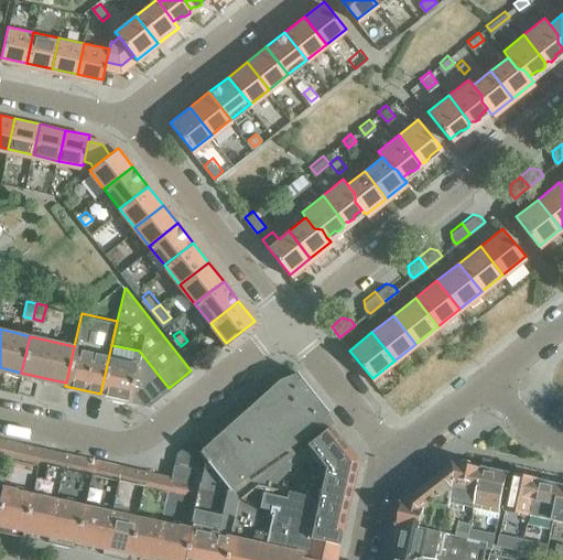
[(100,394),(128,400),(139,351),(111,345),(100,394)]
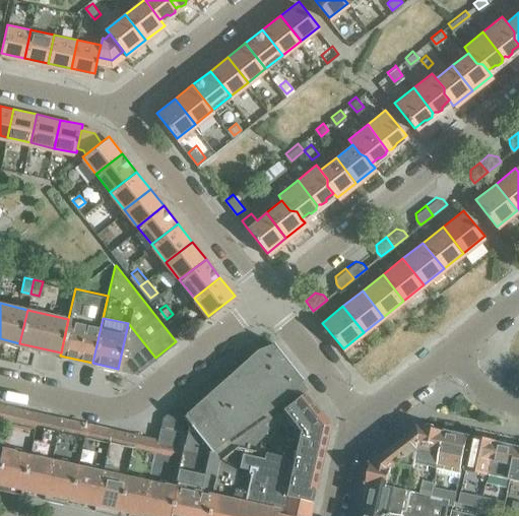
[(187,332),(180,322),(173,327),(181,337),(187,332)]
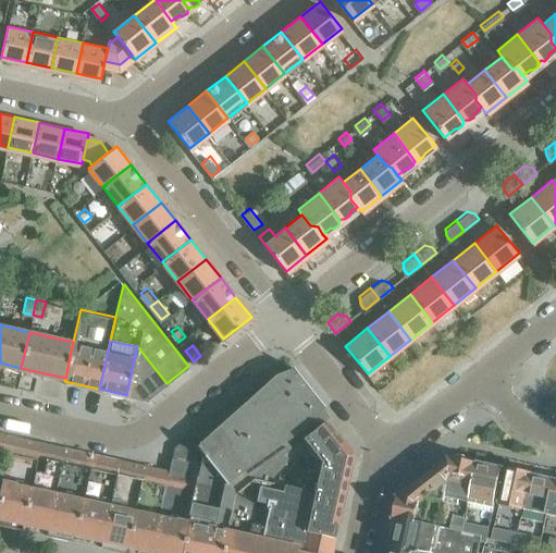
[(137,346),(126,395),(146,400),(167,383),(137,346)]
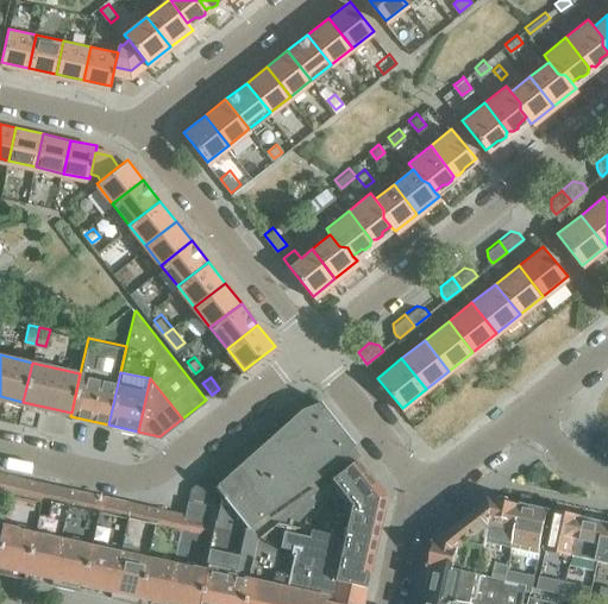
[(248,579),(255,541),(256,538),(331,477),(356,457),(361,453),(352,442),(353,441),(355,442),(355,440),(353,439),(323,402),(321,398),(320,398),(320,400),(302,407),(298,401),(221,461),(230,472),(215,484),(214,485),(221,492),(215,517),(211,536),(205,567),(195,603),(239,603),(243,596),(246,579),(248,579)]
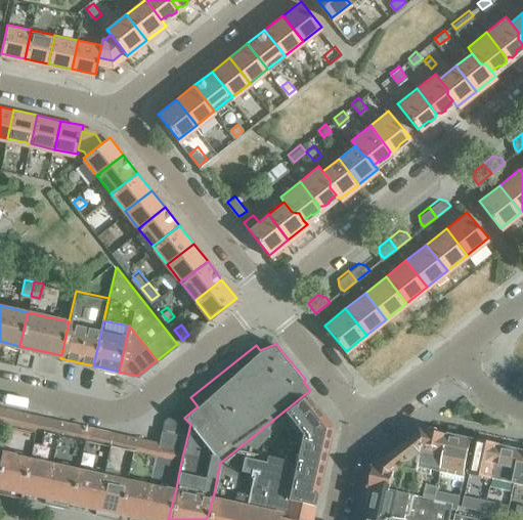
[(0,404),(0,423),(8,425),(12,407),(0,404)]
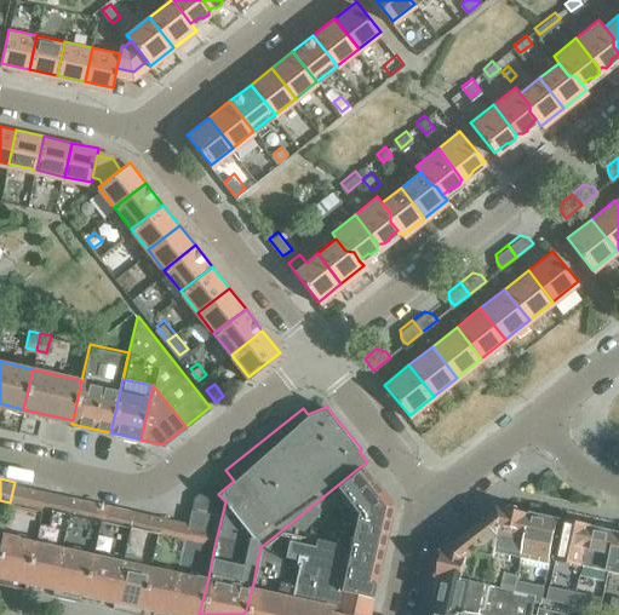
[(218,494),(219,493),(211,481),(195,494),(189,521),(219,527),(225,501),(218,494)]
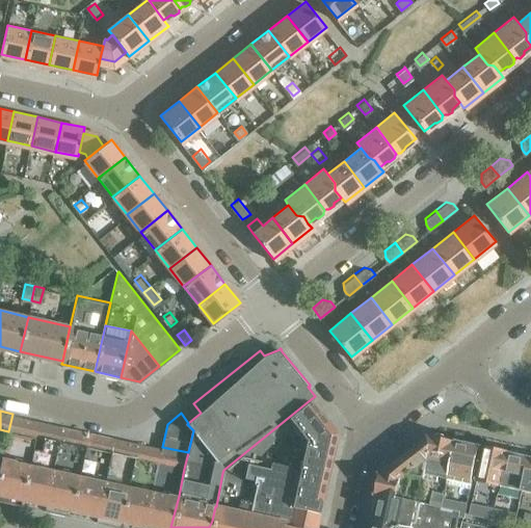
[(12,414),(8,431),(34,437),(38,420),(12,414)]
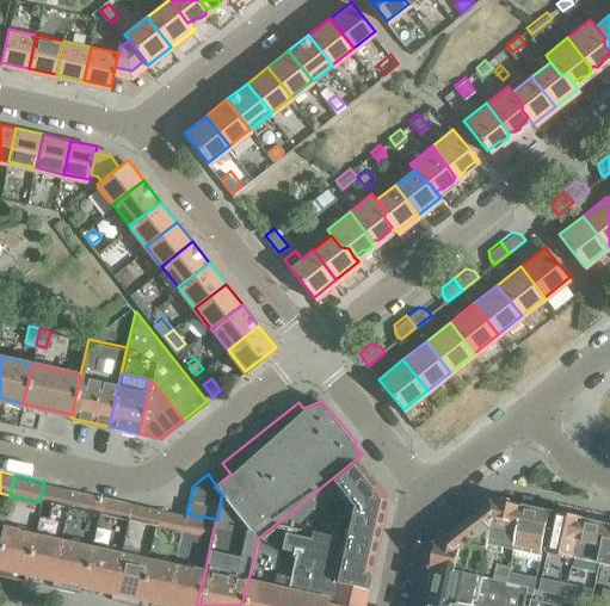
[(44,482),(39,501),(68,508),(73,488),(44,482)]
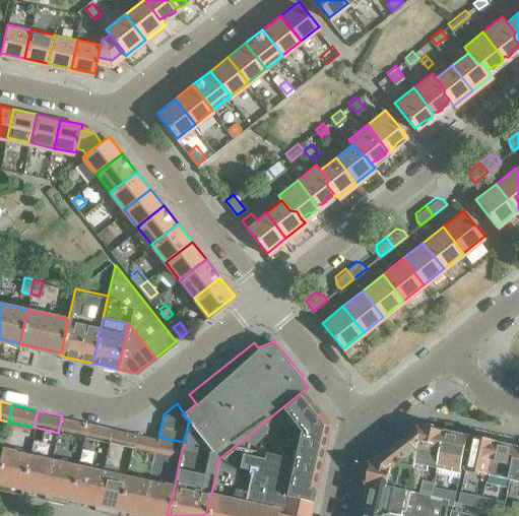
[(315,487),(329,423),(320,411),(299,428),(300,429),(289,476),(217,462),(211,495),(210,495),(207,509),(204,515),(308,515),(310,509),(312,501),(313,501),(316,487),(315,487)]
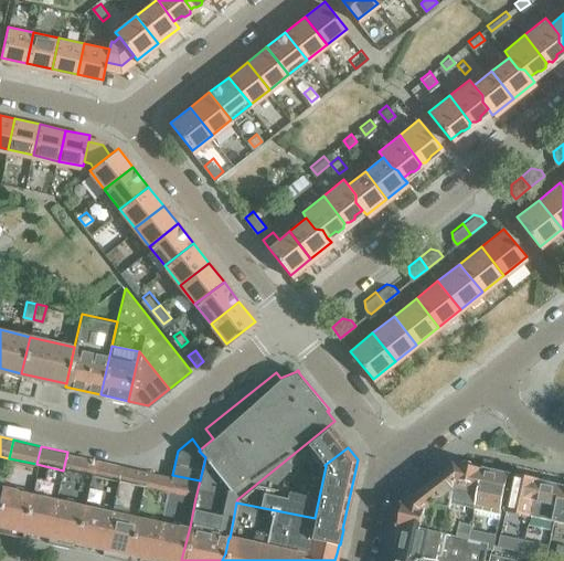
[(67,452),(63,470),(118,483),(123,464),(67,452)]
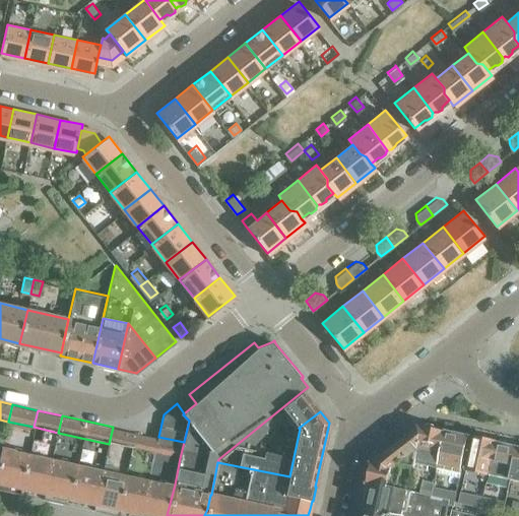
[(423,423),(423,424),(413,463),(429,466),(430,462),(439,464),(447,428),(435,426),(434,423),(428,422),(426,424),(423,423)]
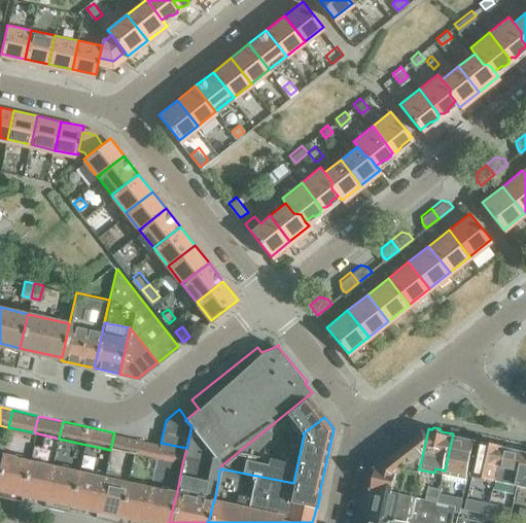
[(374,481),(404,487),(408,466),(419,469),(428,429),(425,429),(381,463),(381,467),(378,466),(374,481)]
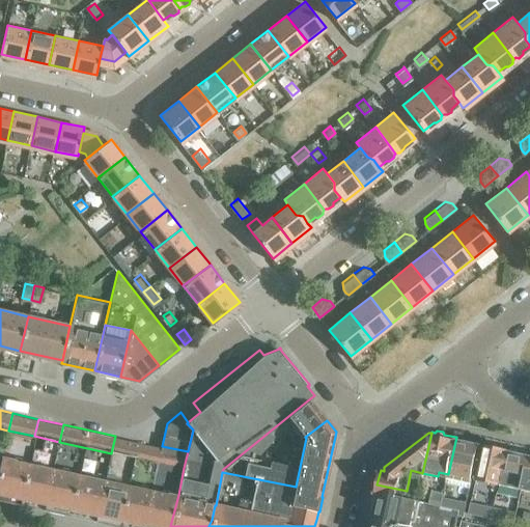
[(115,436),(111,453),(106,479),(99,514),(121,519),(130,483),(135,458),(139,441),(115,436)]
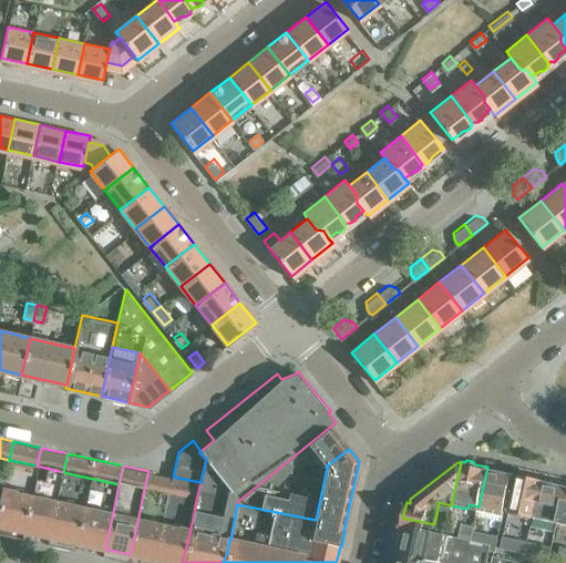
[(487,467),(479,507),(477,511),(493,515),(494,510),(503,512),(512,472),(500,470),(498,467),(492,466),(490,468),(487,467)]
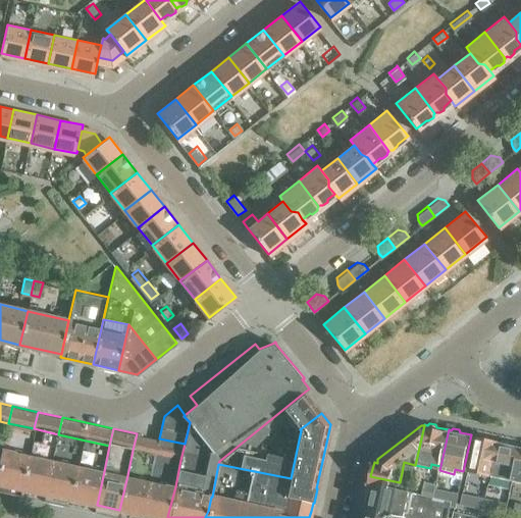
[(156,455),(159,438),(137,433),(133,450),(156,455)]
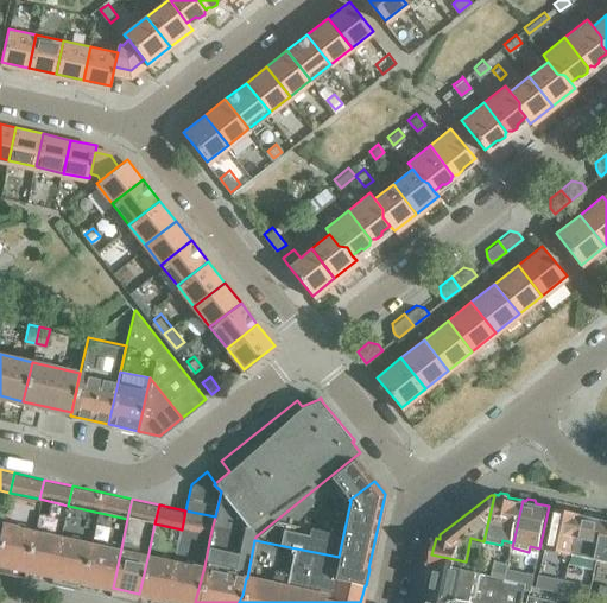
[(580,513),(577,512),(568,511),(569,507),(557,505),(556,508),(554,507),(545,544),(571,550),(580,513)]
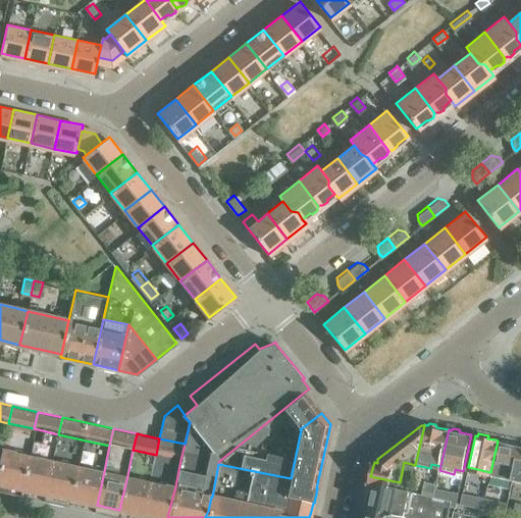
[(180,460),(185,444),(159,438),(156,455),(180,460)]
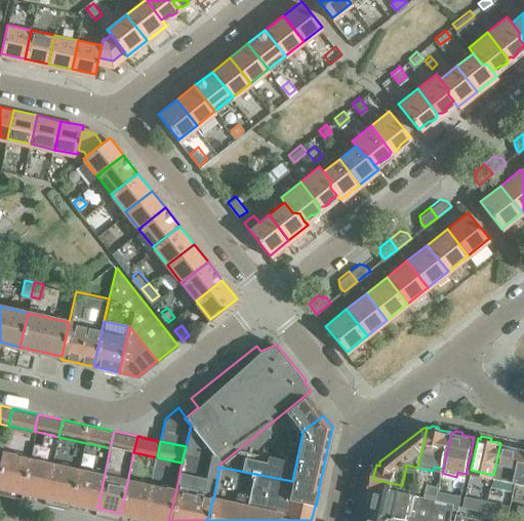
[(502,443),(500,443),(493,475),(515,480),(522,448),(512,446),(512,443),(505,441),(502,443)]
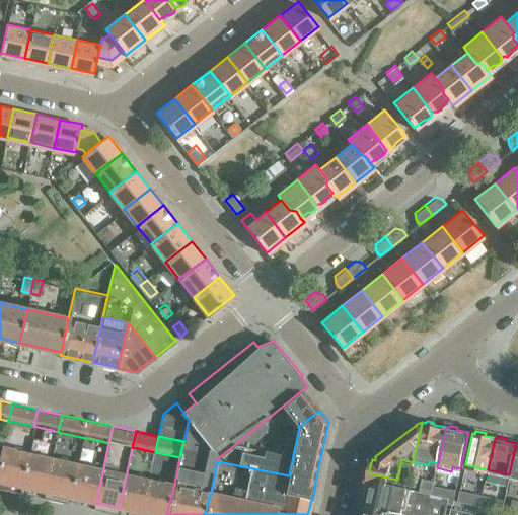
[(517,443),(516,443),(509,474),(517,476),(517,443)]
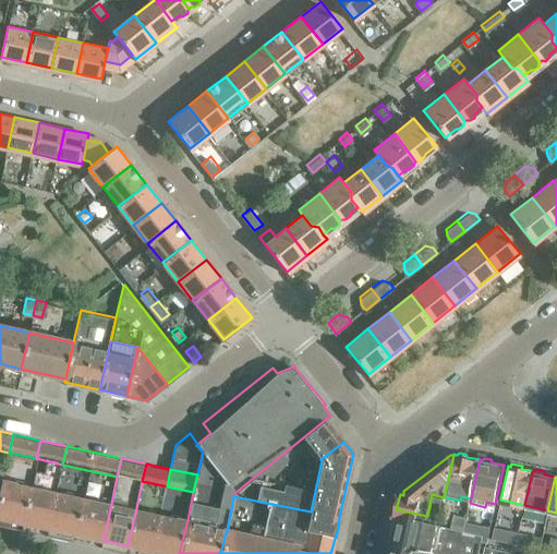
[(48,528),(57,491),(58,484),(32,479),(31,485),(22,522),(48,528)]
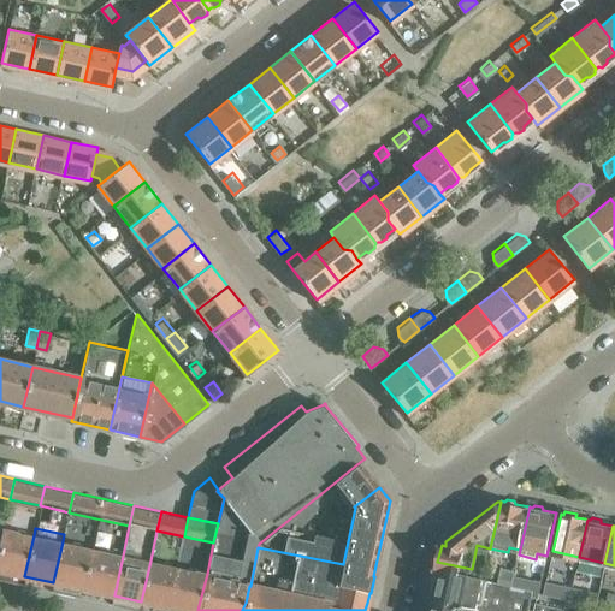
[(0,570),(24,576),(34,535),(3,529),(1,537),(0,541),(0,570)]
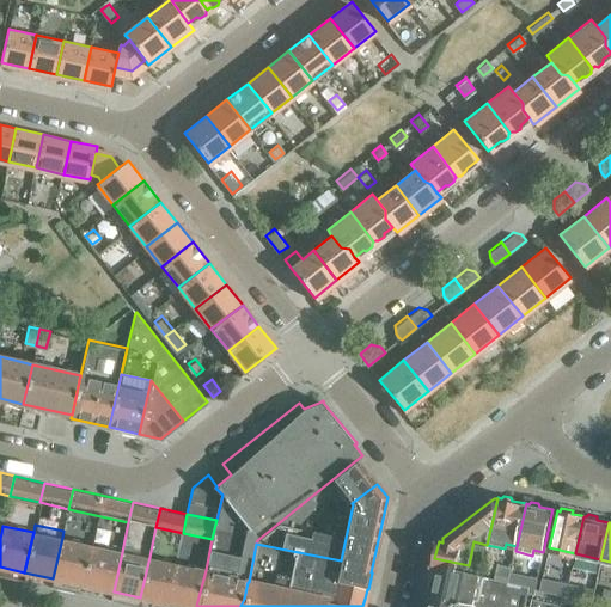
[(114,592),(122,552),(62,538),(53,578),(114,592)]
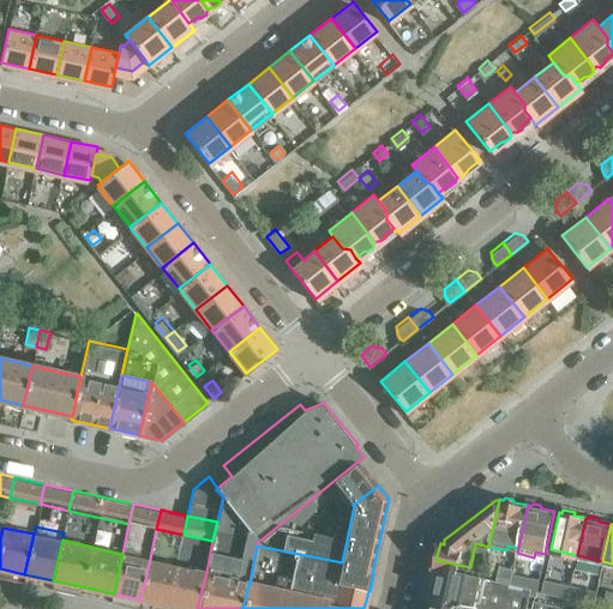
[(140,600),(168,606),(176,565),(150,559),(140,600)]
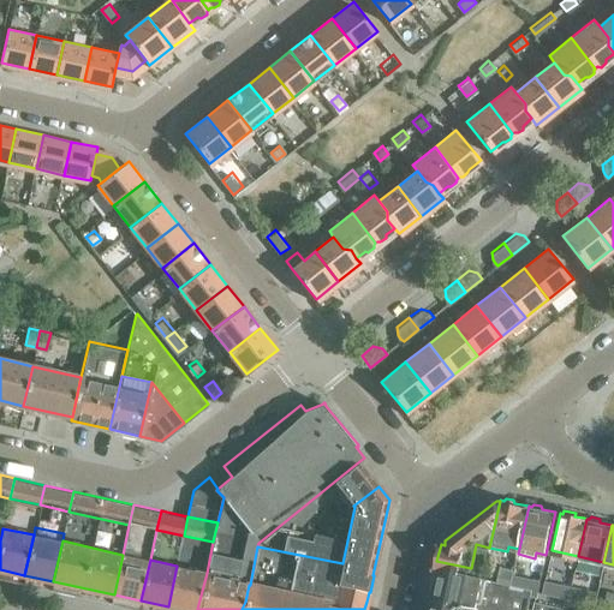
[(501,563),(498,580),(511,582),(513,574),(516,567),(501,563)]
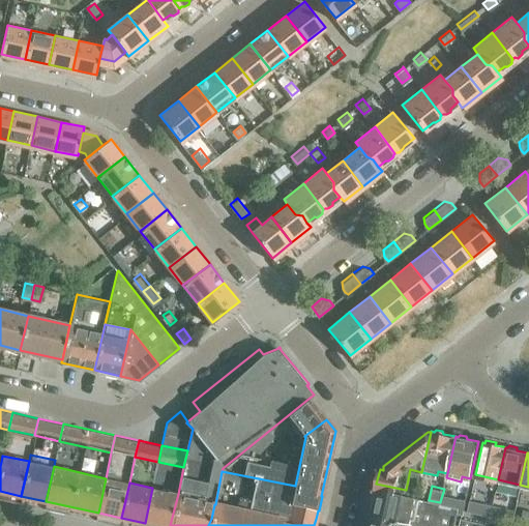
[(152,488),(145,523),(157,525),(170,525),(178,494),(152,488)]
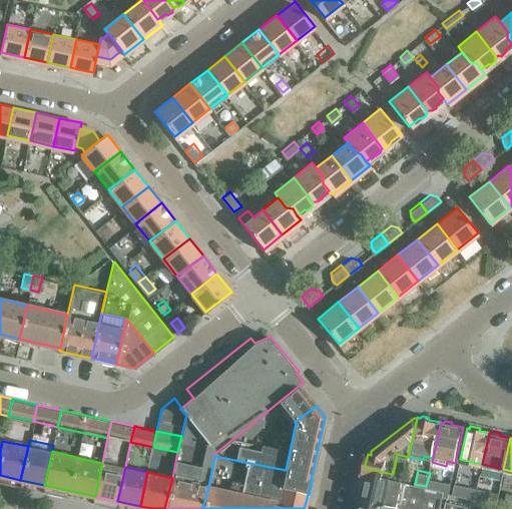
[(357,500),(397,508),(439,508),(442,495),(443,490),(426,486),(415,484),(363,472),(357,500)]
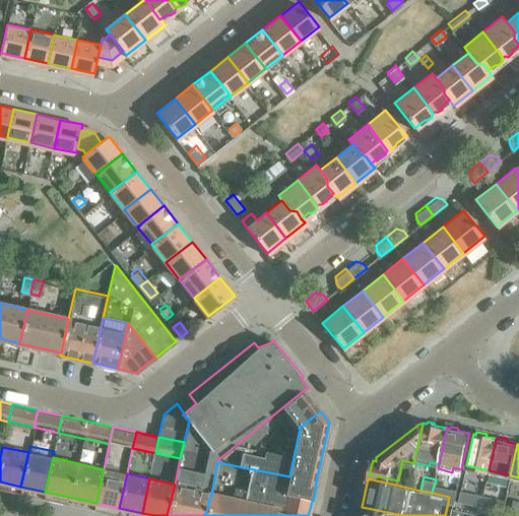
[(434,486),(432,493),(449,497),(448,502),(454,503),(455,503),(457,491),(445,488),(434,486)]
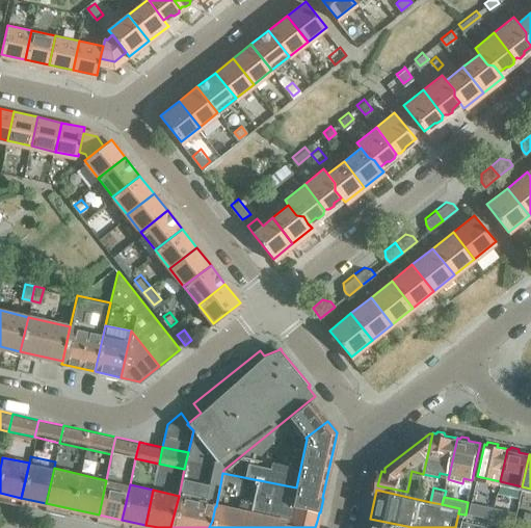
[(470,511),(493,517),(495,505),(472,500),(470,511)]
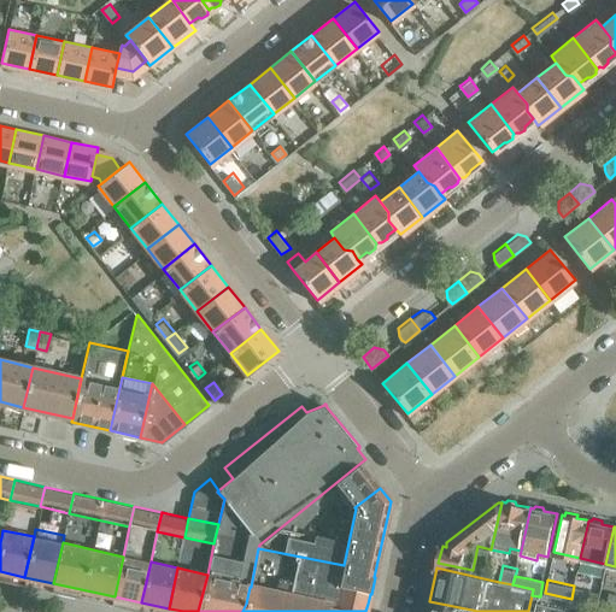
[(600,592),(574,586),(572,599),(598,604),(600,592)]
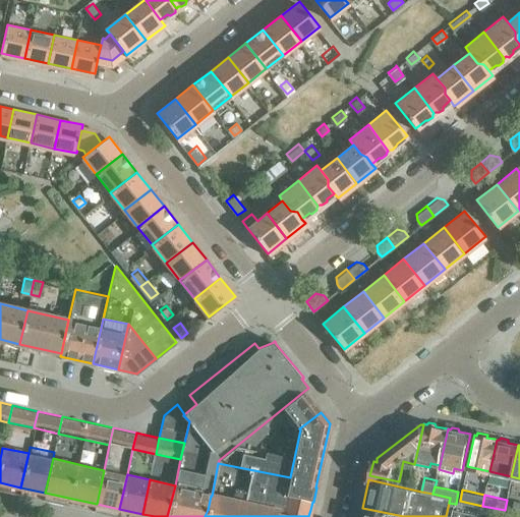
[(403,516),(362,508),(360,516),(403,516)]
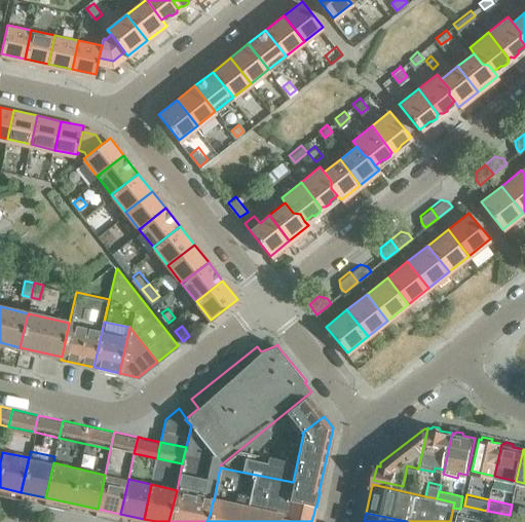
[(480,521),(482,518),(458,513),(456,520),(463,521),(480,521)]
